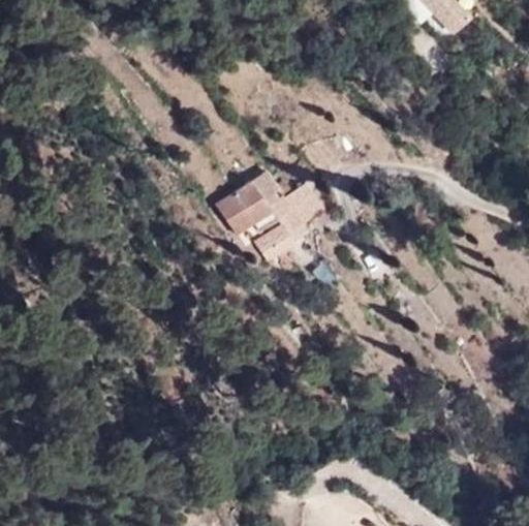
[(423,0),(455,35),(469,23),(448,0),(423,0)]
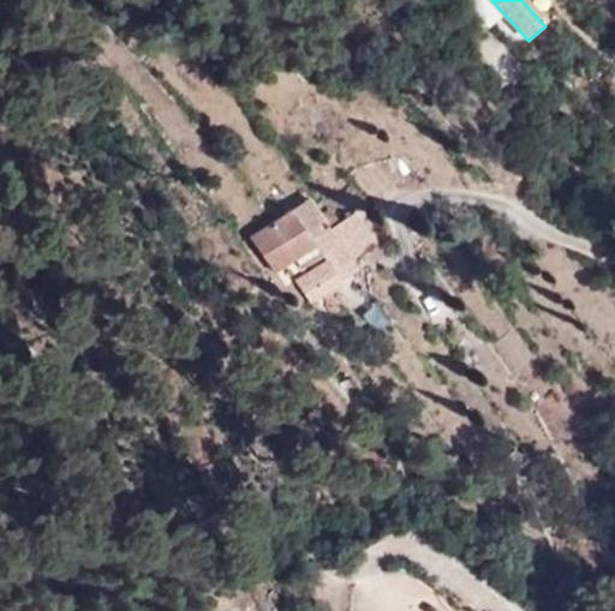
[(547,60),(535,48),(525,59),(537,71),(547,60)]
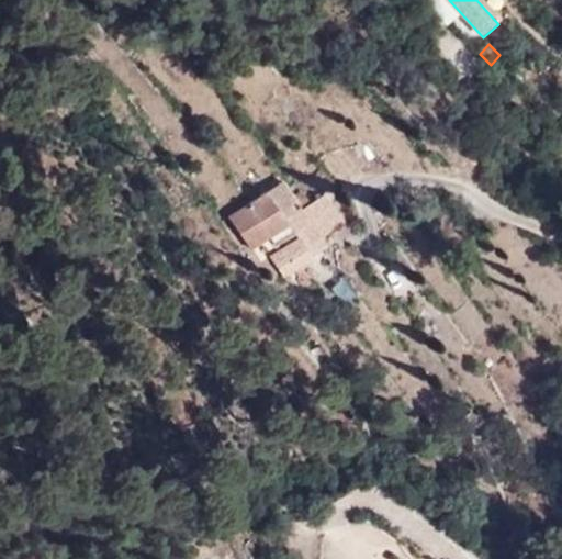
[(280,180),(266,192),(284,216),(300,205),(280,180)]
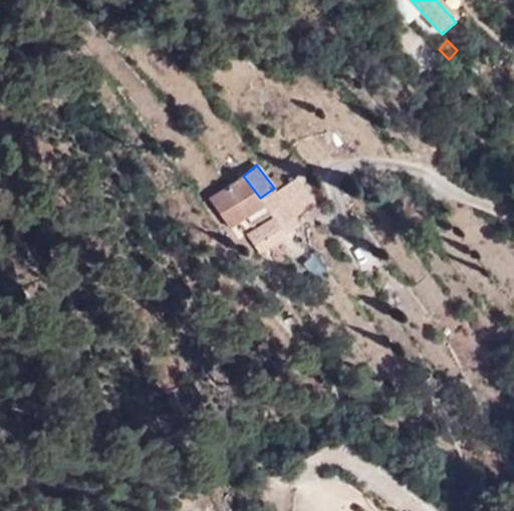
[(243,176),(210,201),(231,229),(247,217),(256,230),(249,234),(262,251),(270,245),(272,247),(288,235),(286,233),(300,223),(295,215),(311,203),(293,179),(276,192),(274,188),(260,198),(243,176)]
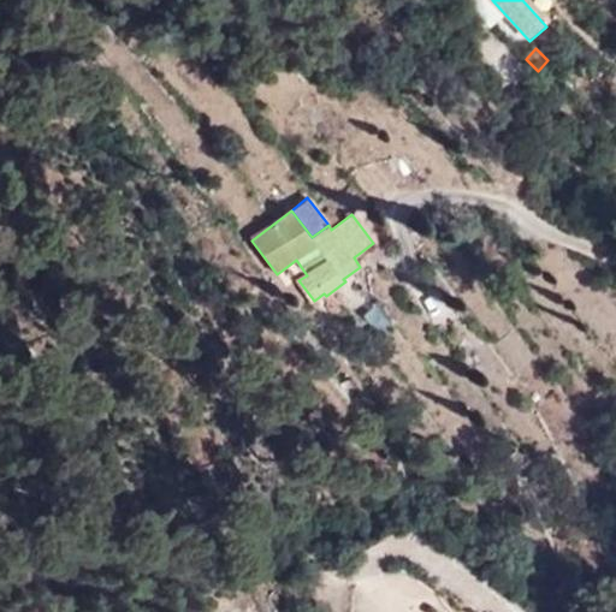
[(356,211),(351,214),(373,243),(378,239),(356,211)]
